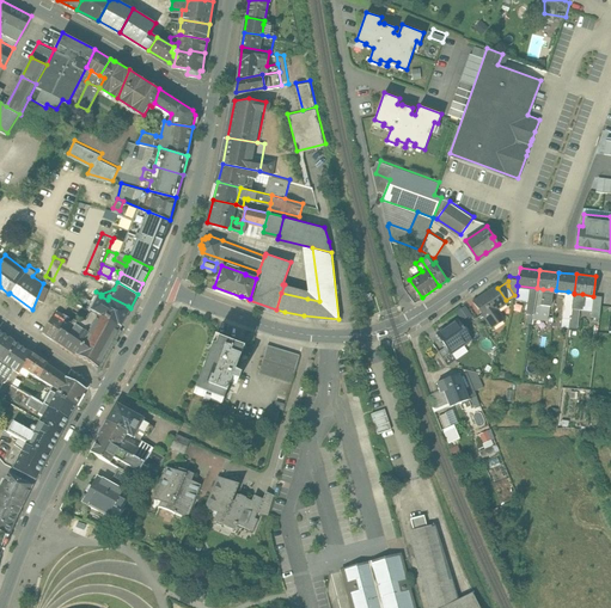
[(496,286),(475,300),(493,325),(505,318),(496,307),(507,300),(506,300),(498,288),(496,286)]
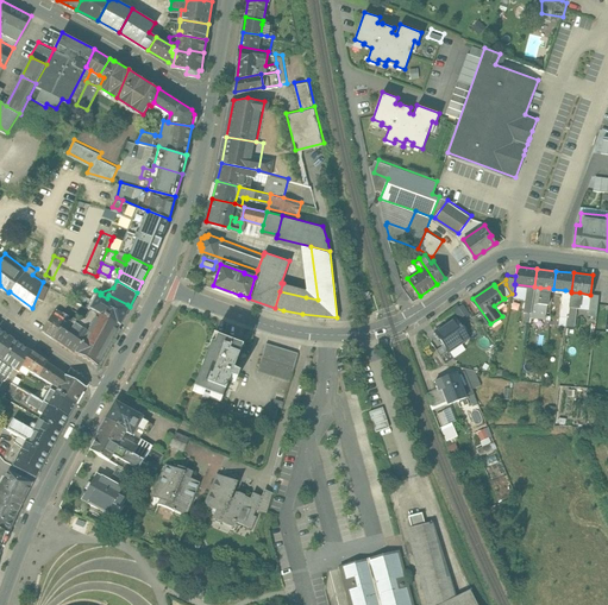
[(549,288),(540,288),(539,301),(547,302),(549,288)]
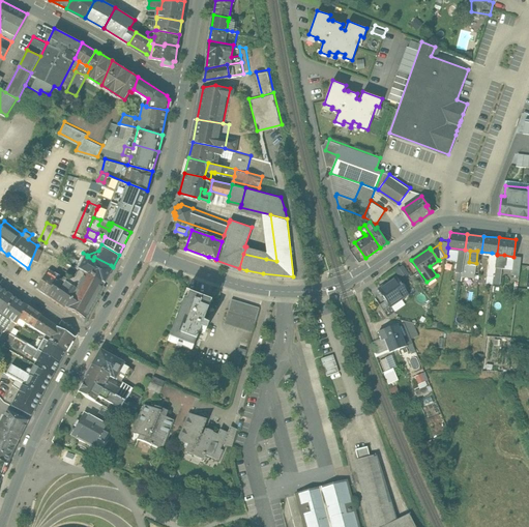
[(111,265),(94,257),(93,260),(87,257),(88,256),(83,253),(76,265),(79,267),(105,282),(110,272),(108,270),(111,265)]
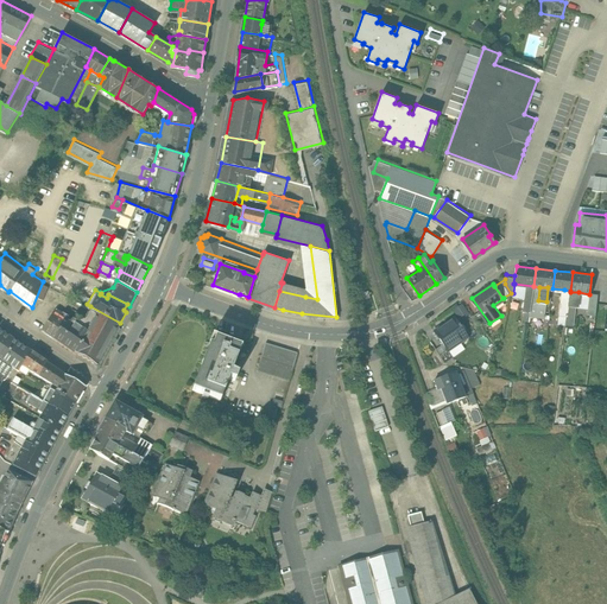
[(564,290),(563,296),(561,296),(558,313),(567,315),(570,292),(570,291),(564,290)]
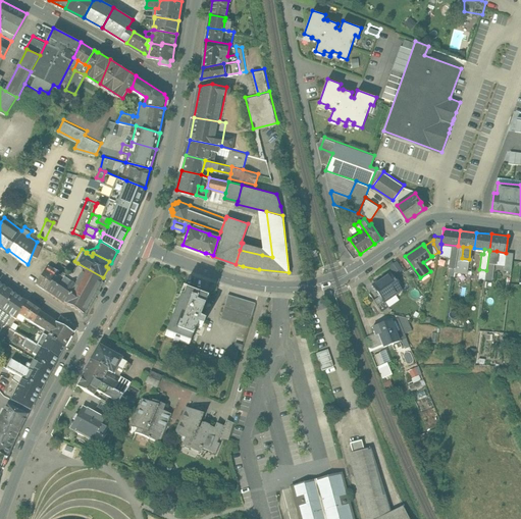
[(497,251),(489,251),(486,270),(493,271),(497,251)]
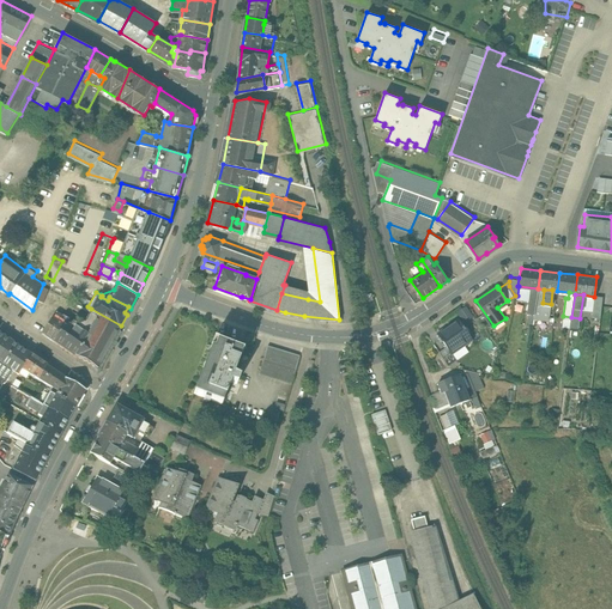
[(58,309),(43,330),(55,339),(65,322),(66,323),(67,321),(70,316),(58,309)]
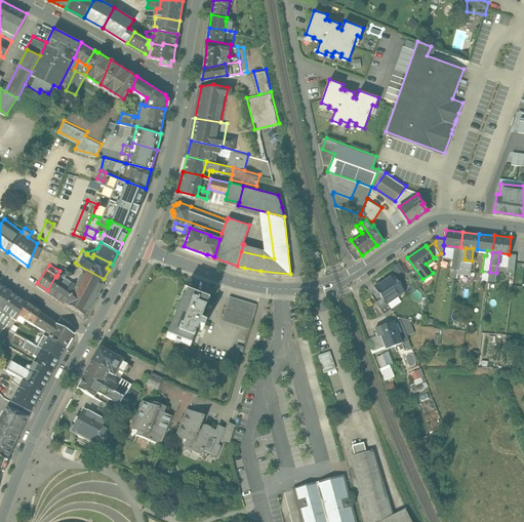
[(70,282),(87,309),(104,279),(78,265),(71,278),(72,278),(70,282)]
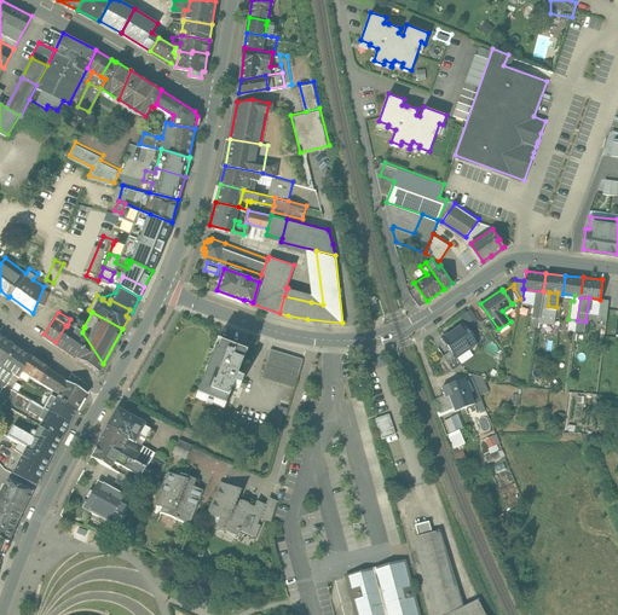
[(462,321),(443,335),(451,348),(456,355),(457,354),(477,341),(468,329),(467,329),(462,321)]
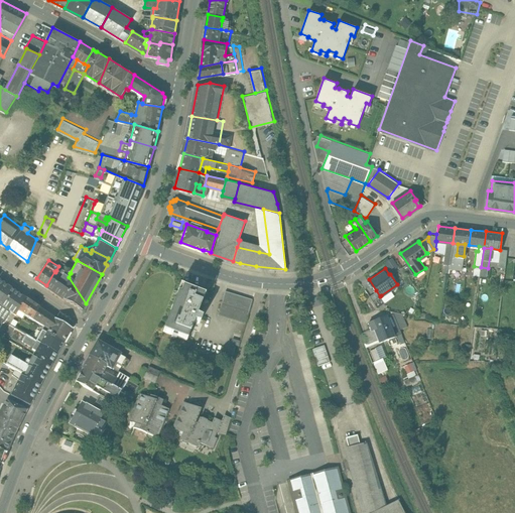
[(86,303),(69,277),(56,270),(55,272),(54,271),(46,285),(63,297),(83,308),(86,303)]
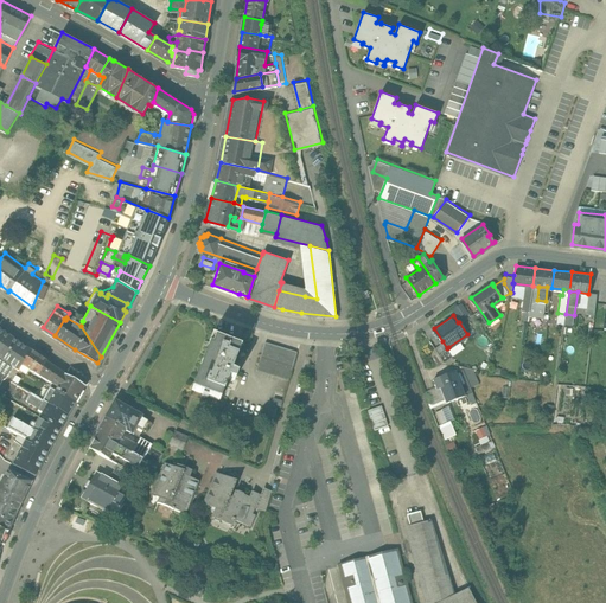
[(0,326),(0,351),(12,334),(0,326)]
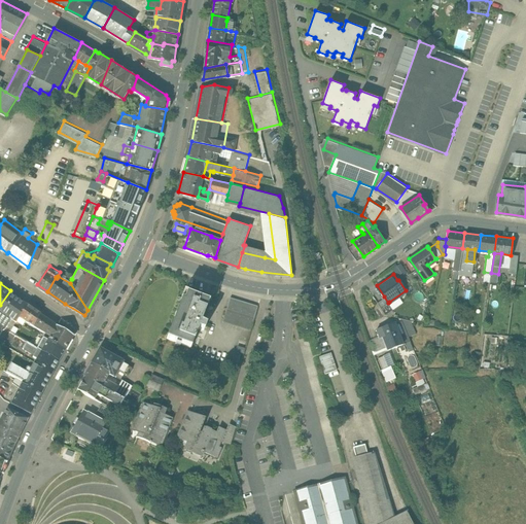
[(0,305),(0,330),(1,330),(3,327),(5,326),(11,316),(22,299),(10,290),(0,305)]
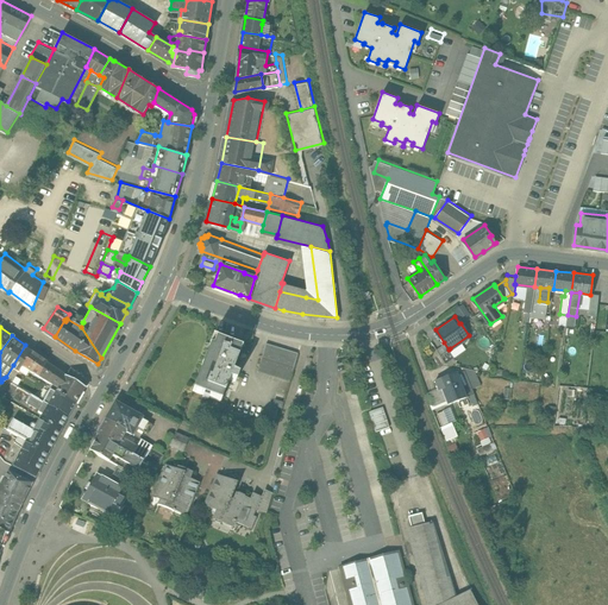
[(217,335),(214,344),(211,342),(193,388),(221,398),(230,377),(237,378),(239,372),(233,370),(242,346),(217,335)]
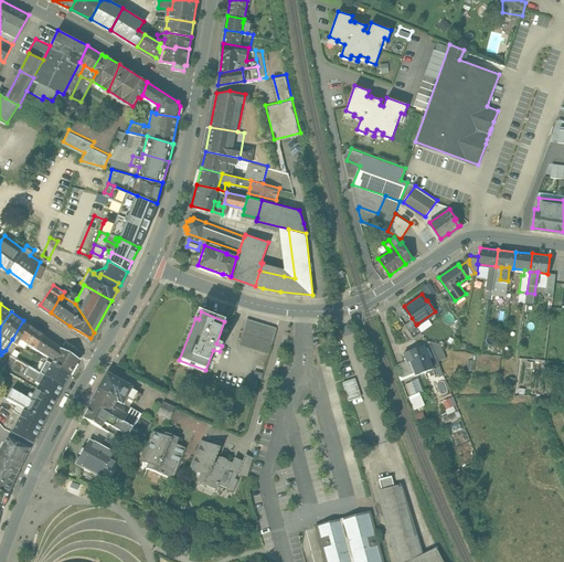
[(277,327),(247,317),(240,342),(269,351),(277,327)]
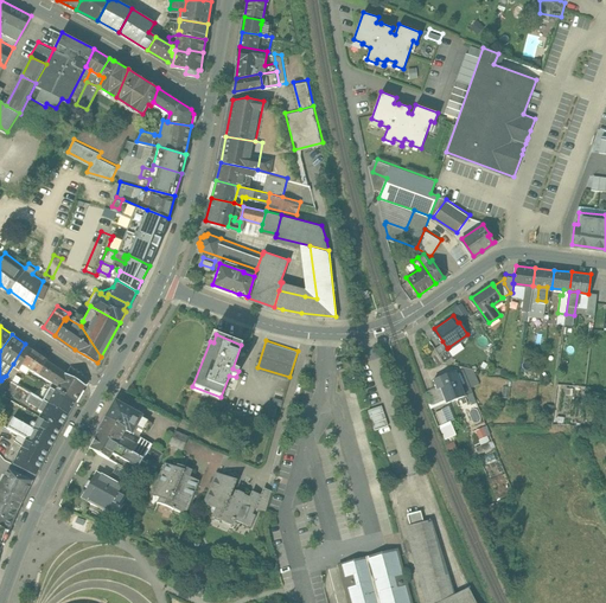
[(447,348),(442,341),(435,346),(445,360),(453,355),(448,347),(447,348)]
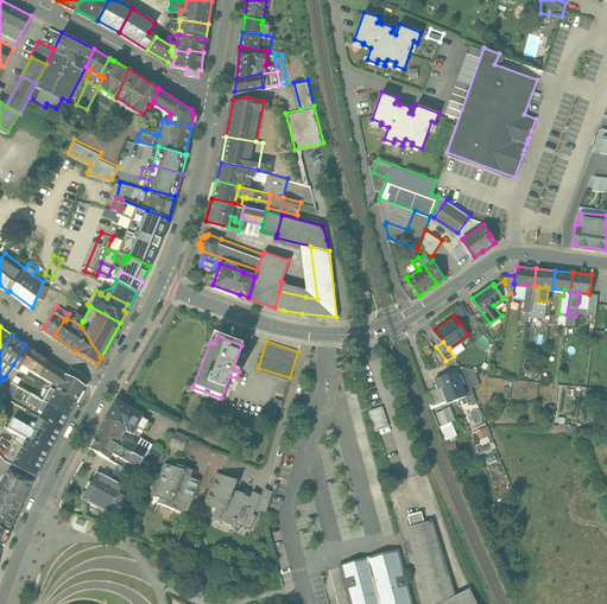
[(25,344),(13,364),(19,369),(21,363),(31,348),(25,344)]
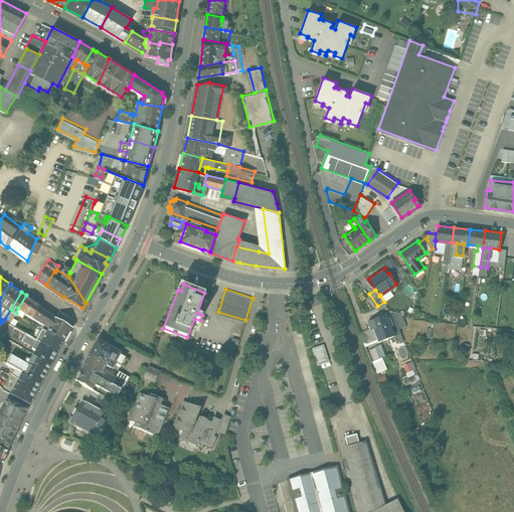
[(40,305),(26,295),(18,308),(33,316),(40,305)]
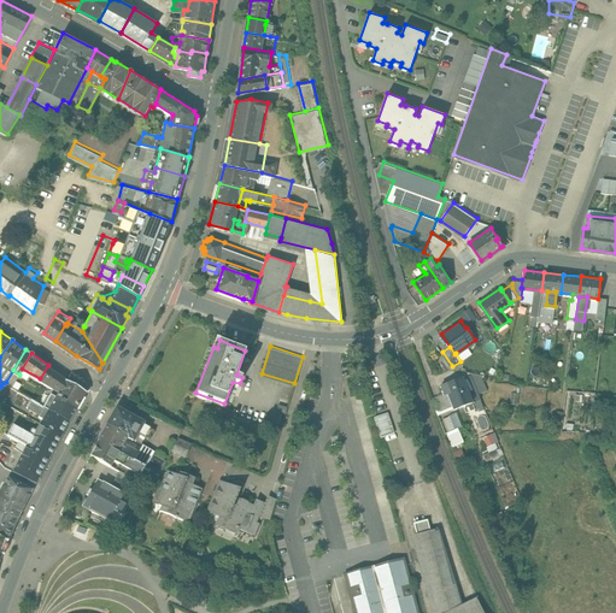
[(66,378),(48,365),(40,378),(59,390),(66,378)]
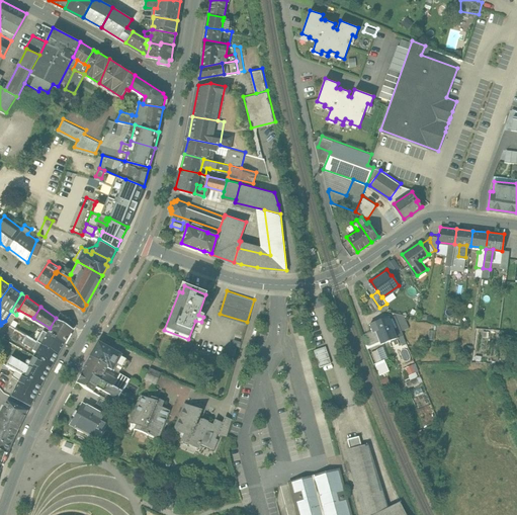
[(404,333),(396,314),(389,317),(395,331),(397,330),(399,335),(404,333)]
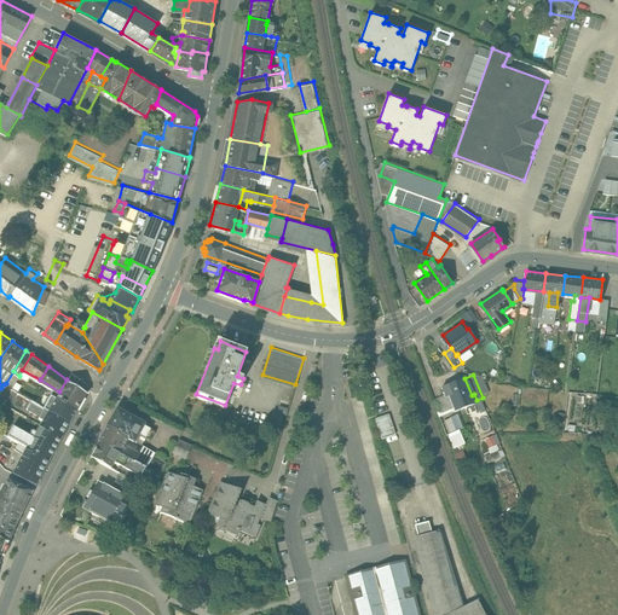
[(465,378),(443,387),(446,395),(450,394),(456,408),(474,401),(472,395),(465,378)]
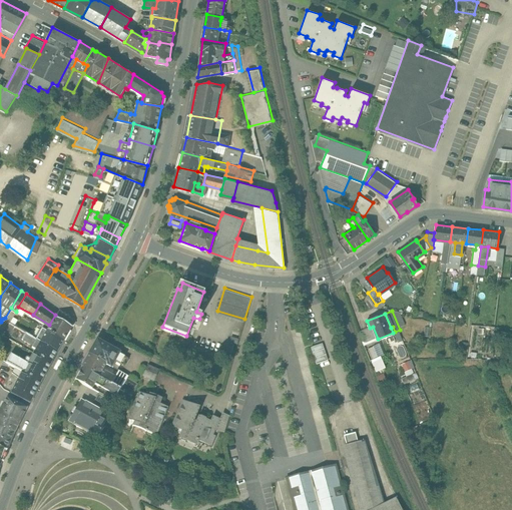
[(72,325),(55,315),(49,325),(47,329),(64,339),(72,325)]
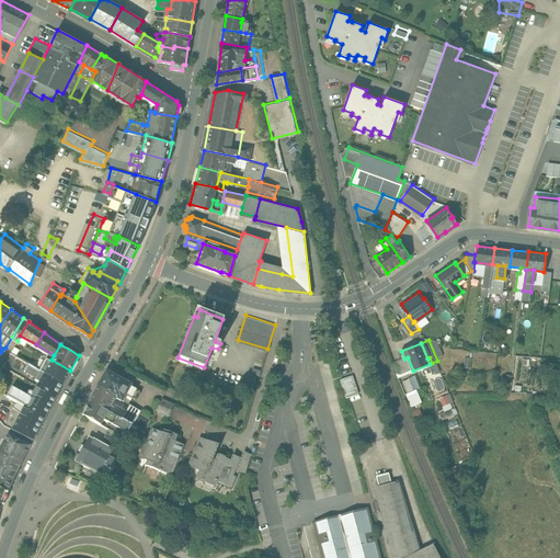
[(52,360),(47,356),(41,368),(64,383),(70,371),(52,360)]
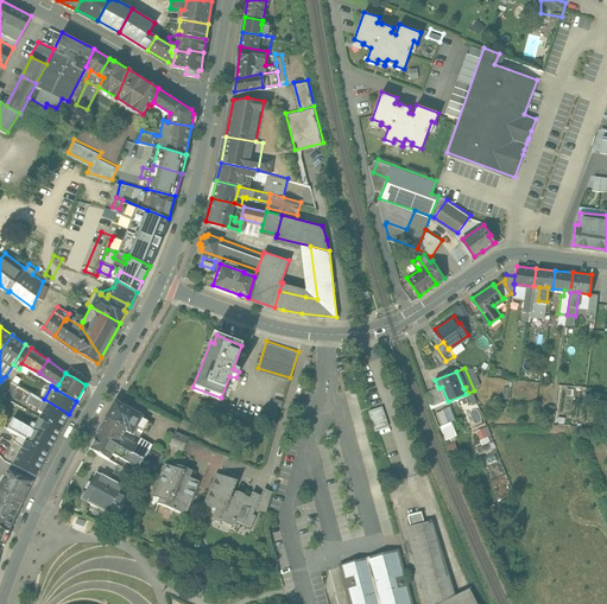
[(44,399),(31,392),(27,399),(40,407),(39,408),(43,411),(42,415),(62,426),(69,414),(44,399)]
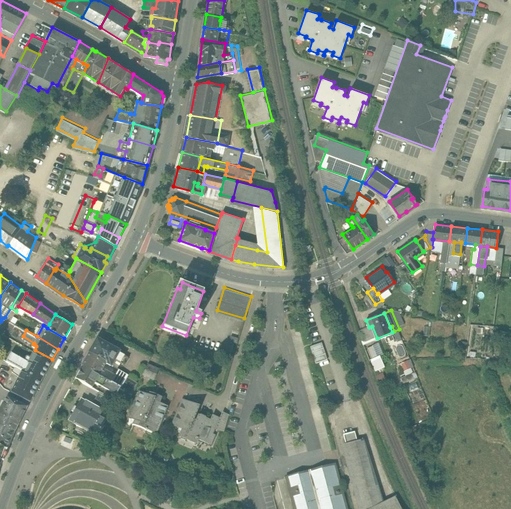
[(119,349),(98,337),(90,351),(107,360),(112,363),(115,357),(125,363),(129,355),(119,350),(119,349)]
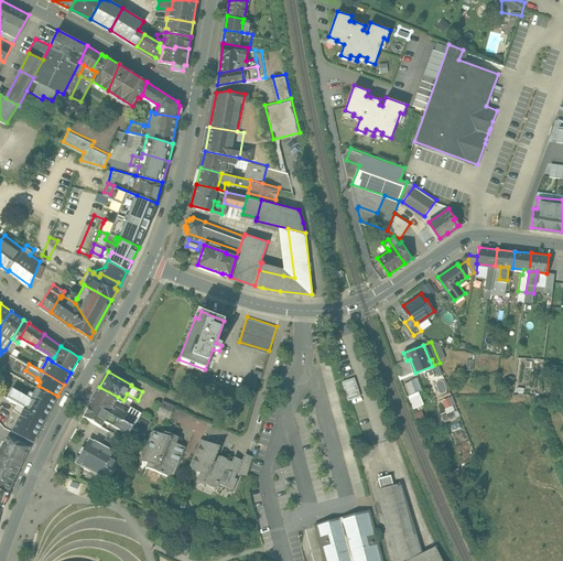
[(355,375),(343,379),(345,386),(357,381),(355,375)]
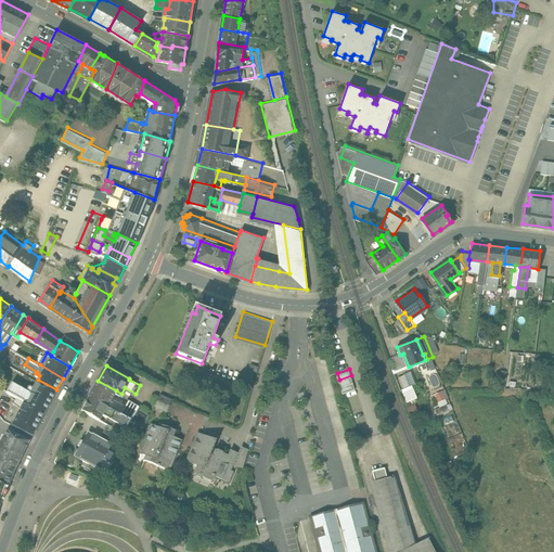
[(404,373),(399,375),(403,387),(409,385),(404,373)]
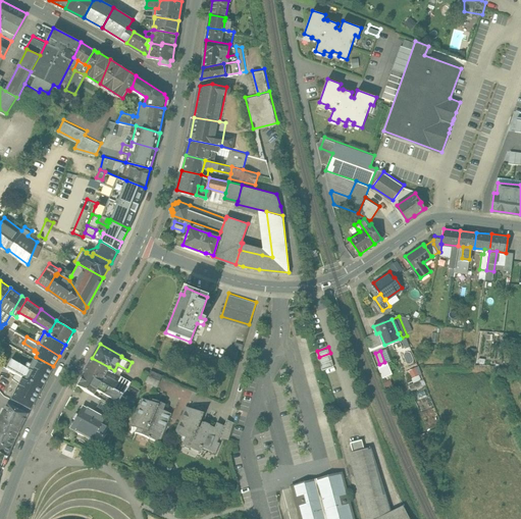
[(330,353),(319,357),(320,362),(332,359),(330,353)]
